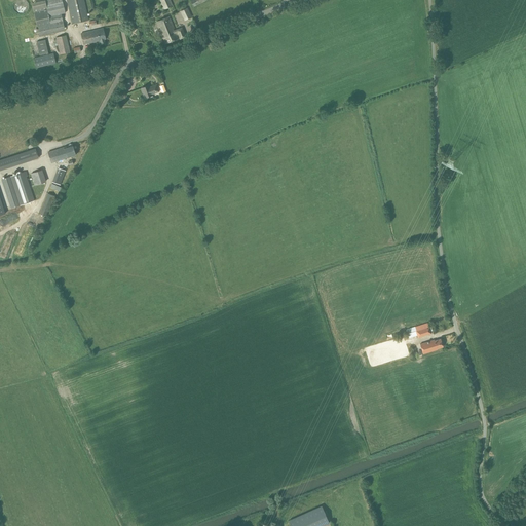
[(39,37),(65,30),(63,21),(62,14),(65,13),(63,1),(62,0),(45,0),(32,3),(39,37)]
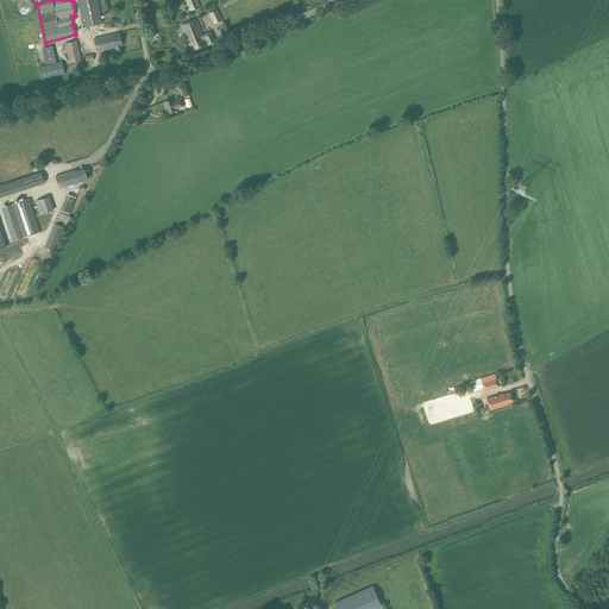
[(76,0),(83,27),(102,24),(96,0),(76,0)]
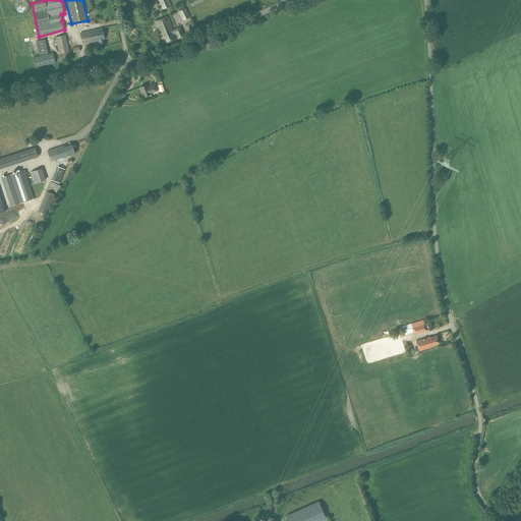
[(158,0),(163,9),(171,5),(168,0),(158,0)]
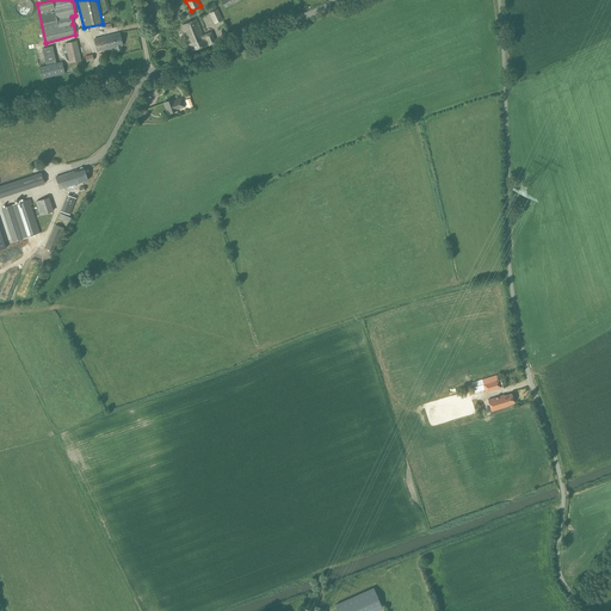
[(215,24),(222,19),(217,10),(209,13),(215,24)]
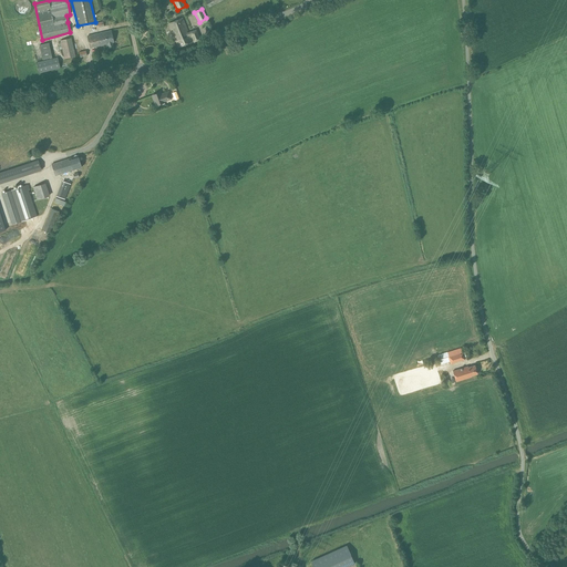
[(194,42),(199,40),(196,30),(188,33),(182,18),(174,21),(173,17),(167,19),(178,47),(192,41),(189,37),(192,37),(194,42)]
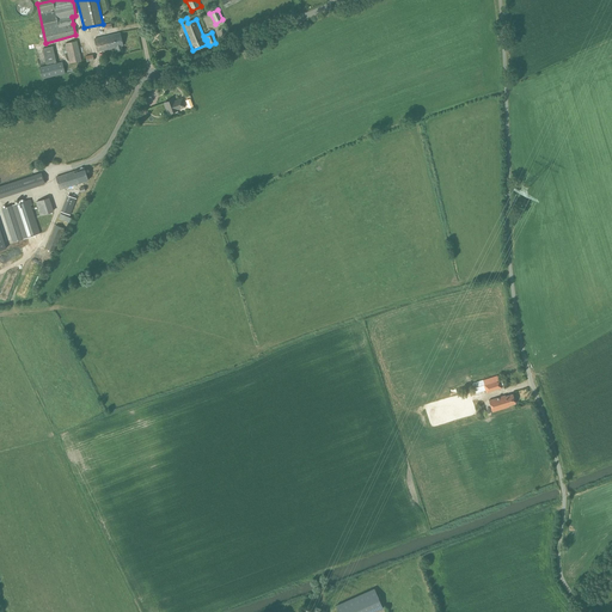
[(121,47),(123,46),(120,32),(95,38),(97,51),(116,47),(117,51),(122,50),(121,47)]
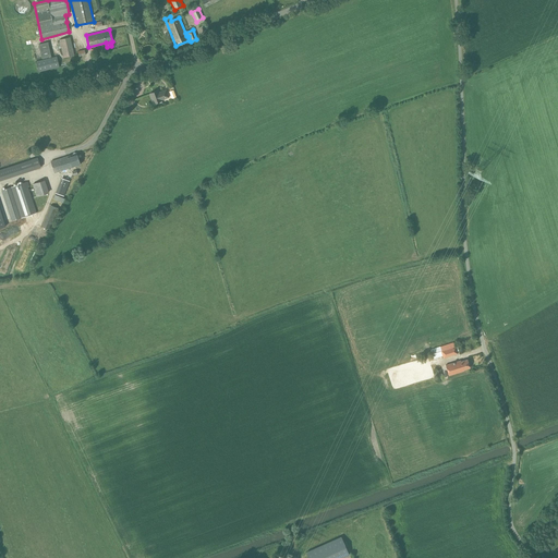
[(63,58),(74,56),(70,37),(59,39),(63,58)]
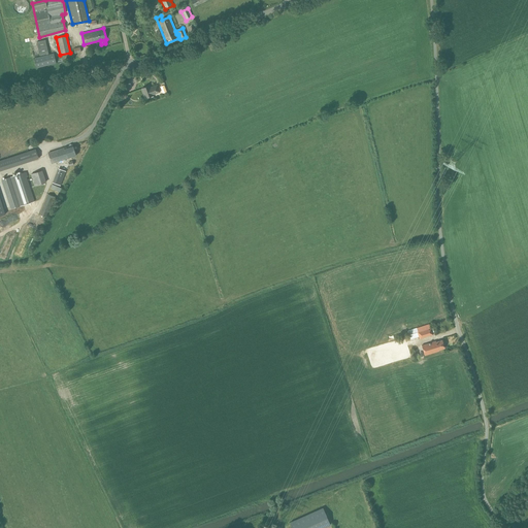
[(36,68),(57,63),(54,54),(34,58),(36,68)]
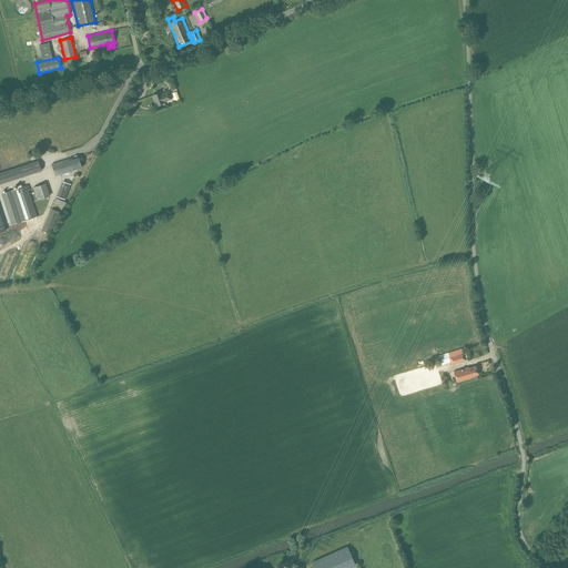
[(164,102),(172,99),(169,92),(161,94),(161,92),(152,95),(156,105),(164,102)]
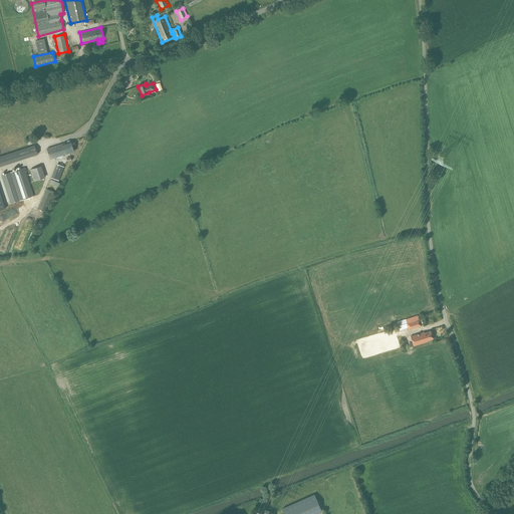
[(62,144),(46,149),(50,160),(74,152),(70,142),(69,141),(67,141),(67,143),(62,144)]
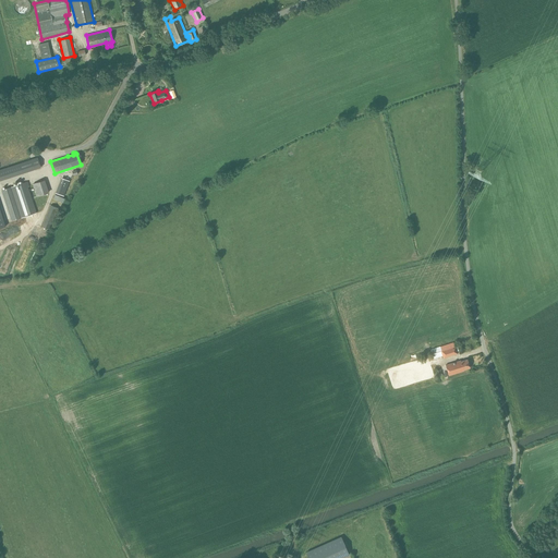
[(41,168),(38,158),(20,164),(23,173),(41,168)]
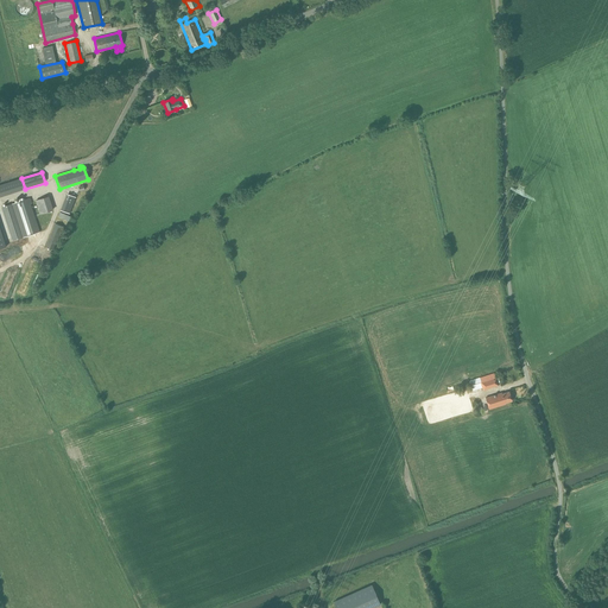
[(76,197),(67,194),(61,210),(69,214),(76,197)]
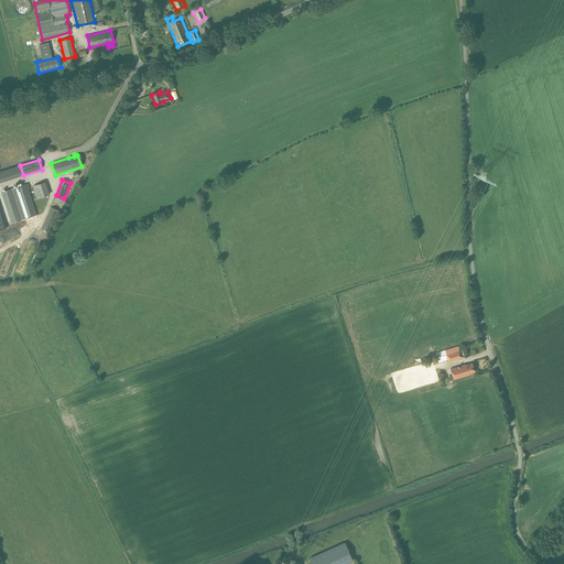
[(49,195),(44,182),(33,186),(38,198),(49,195)]
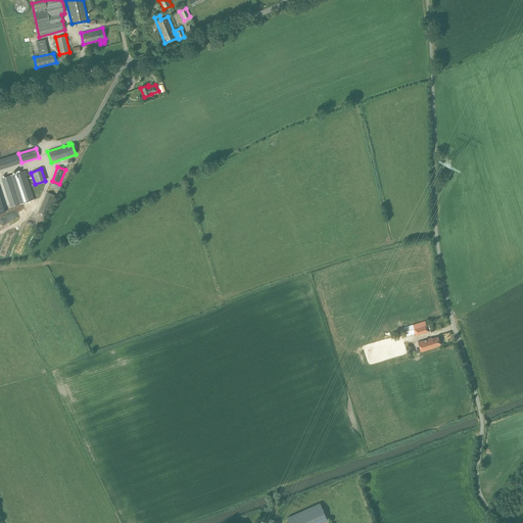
[(1,179),(10,206),(34,199),(27,176),(28,175),(27,171),(1,179)]
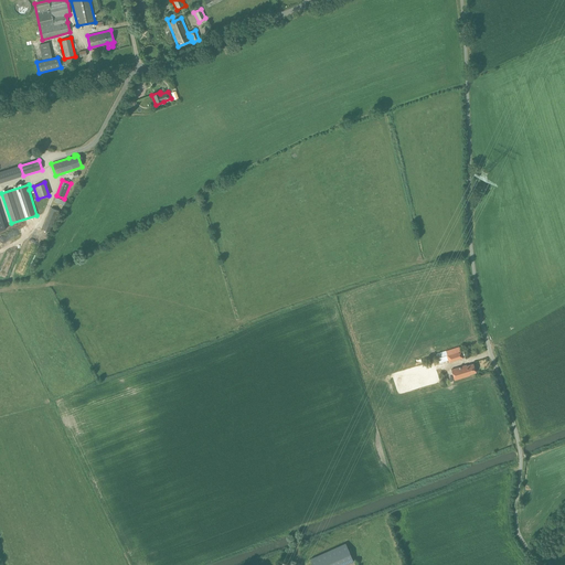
[(51,208),(43,230),(50,232),(53,223),(55,223),(60,211),(51,208)]
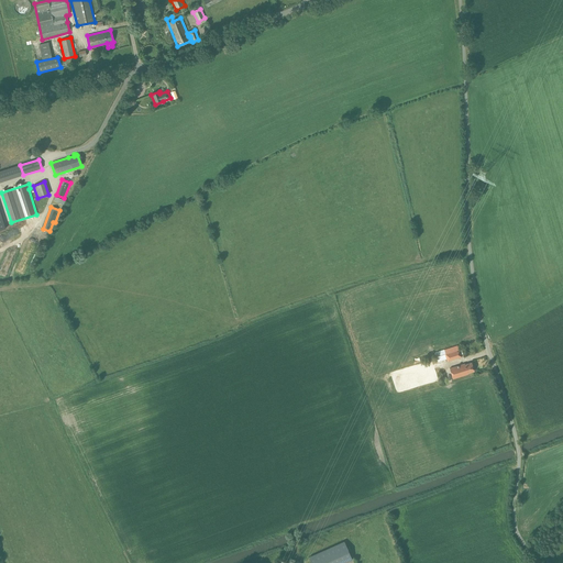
[(457,345),(434,353),(438,362),(445,359),(446,361),(451,360),(457,357),(459,357),(462,356),(460,350),(459,350),(457,345)]
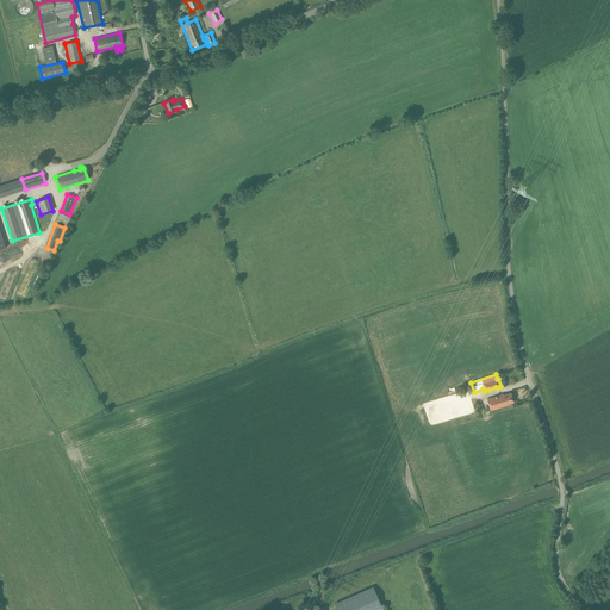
[(491,410),(505,406),(508,405),(506,404),(514,402),(510,393),(505,394),(504,396),(504,394),(487,399),(491,410)]
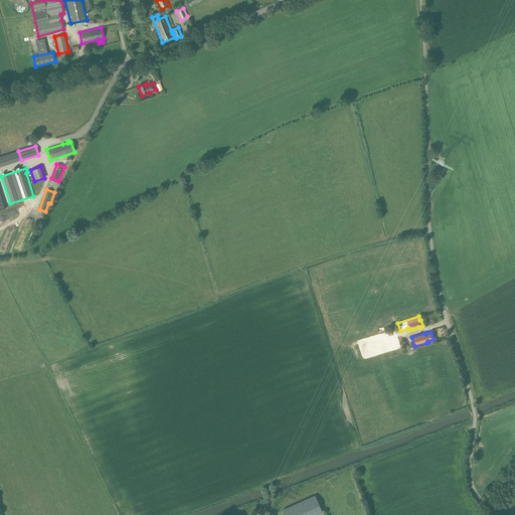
[(284,514),(315,514),(322,512),(315,495),(283,510),(284,514)]
